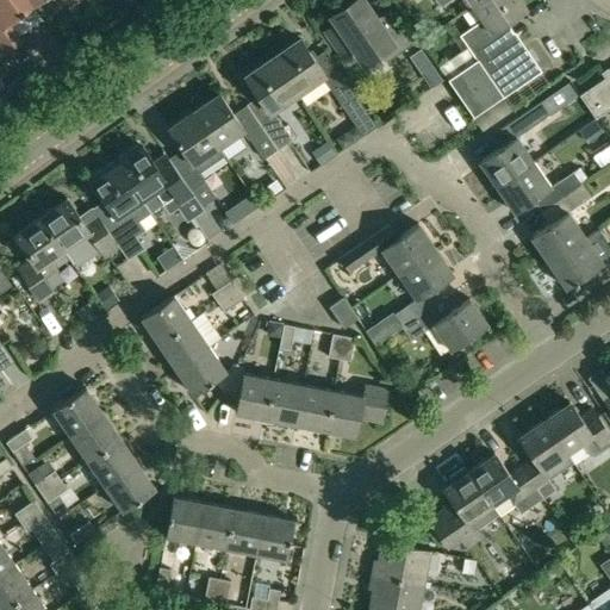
[(30,0),(0,0),(0,37),(8,49),(20,41),(8,23),(33,5),(30,0)]
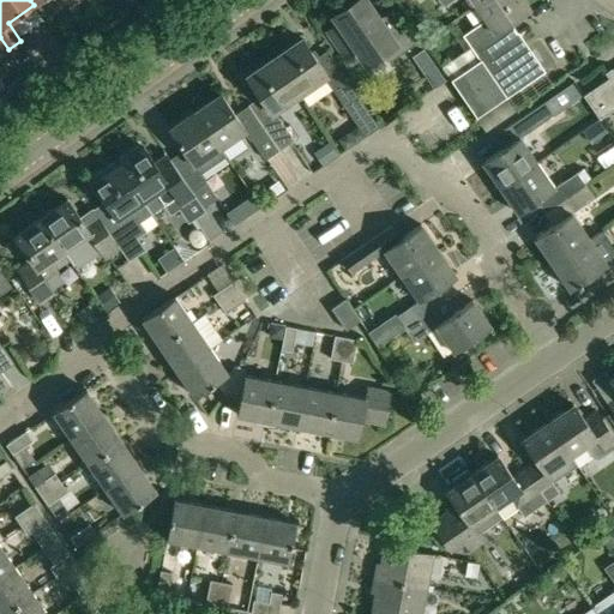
[(144,10),(137,0),(120,0),(132,17),(144,10)]
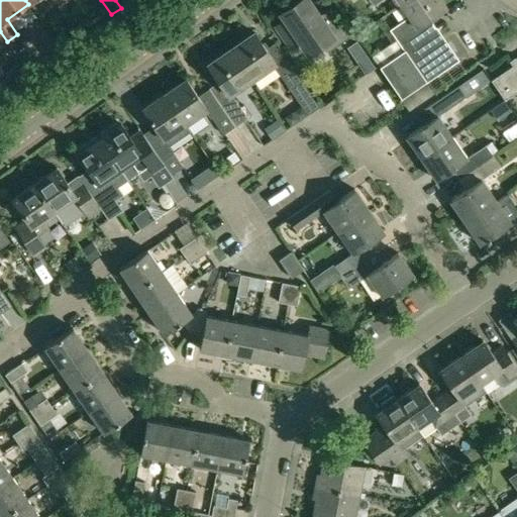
[(286,20),(275,28),(290,52),(301,44),(307,54),(322,43),(328,52),(349,36),(329,7),(319,14),(308,0),(299,0),(281,13),(286,20)]
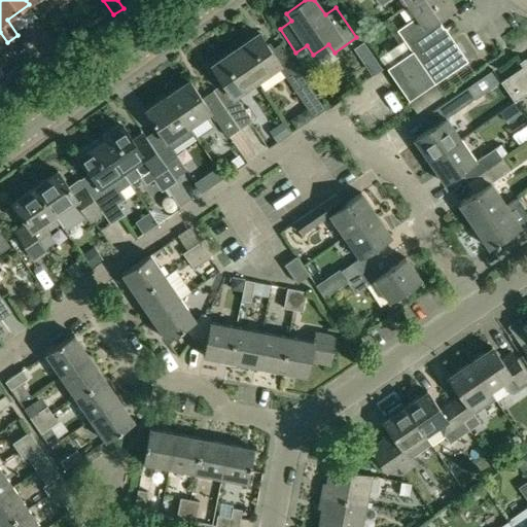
[(405,42),(381,59),(386,67),(400,86),(418,112),(442,96),(433,84),(467,61),(438,18),(454,6),(450,0),(413,0),(408,3),(416,15),(396,29),(405,42)]
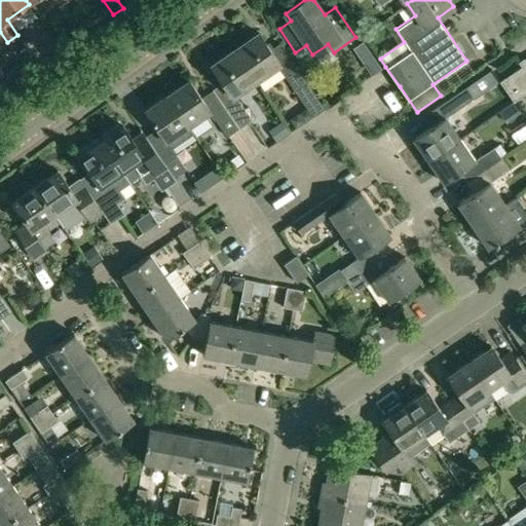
[(258,32),(234,48),(257,81),(278,67),(304,105),(317,97),(280,43),(270,50),(258,32)]
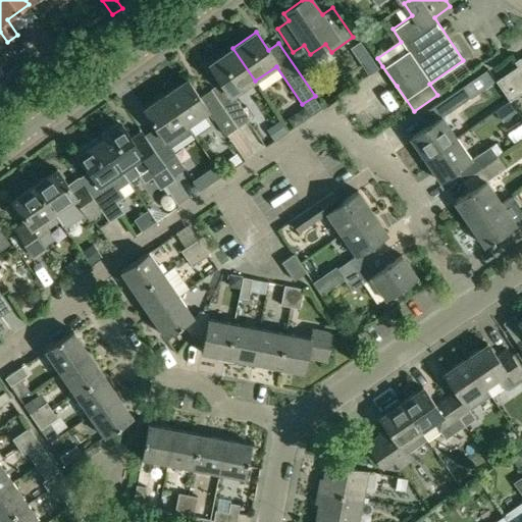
[(17,35),(7,42),(14,53),(25,46),(17,35)]
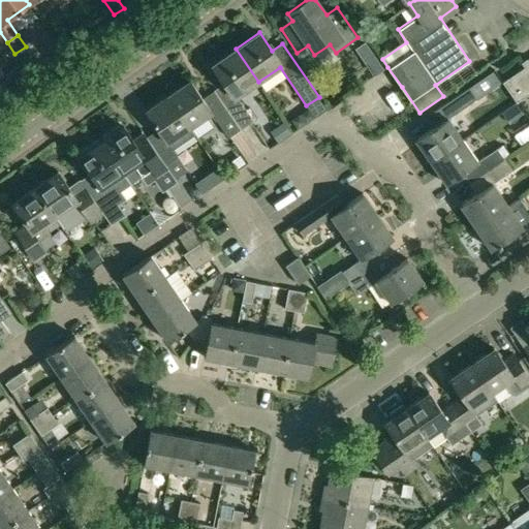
[(367,61),(374,56),(365,42),(358,48),(367,61)]
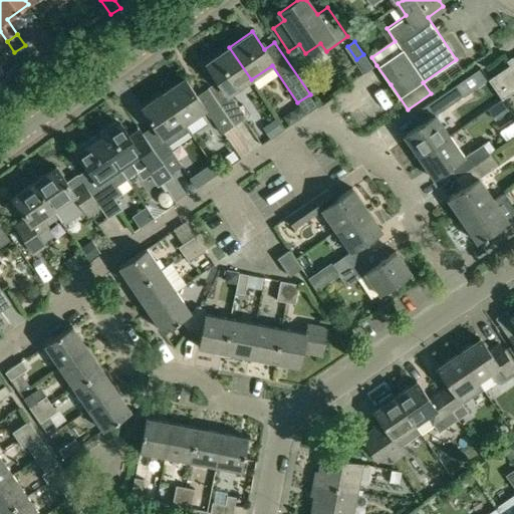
[(229,47),(206,63),(218,80),(207,87),(227,116),(233,125),(246,116),(230,93),(251,79),(229,47)]
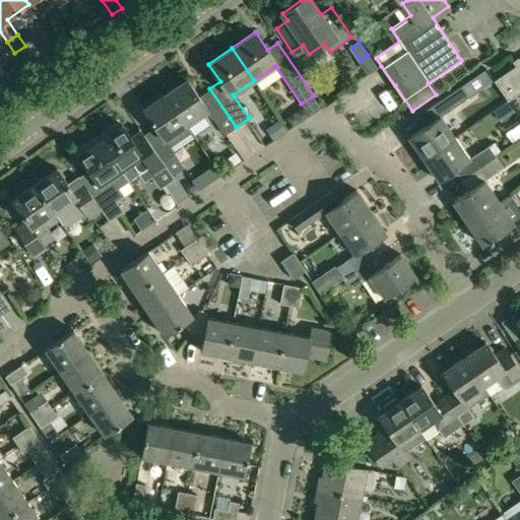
[(519,63),(495,81),(509,102),(519,93),(519,63)]
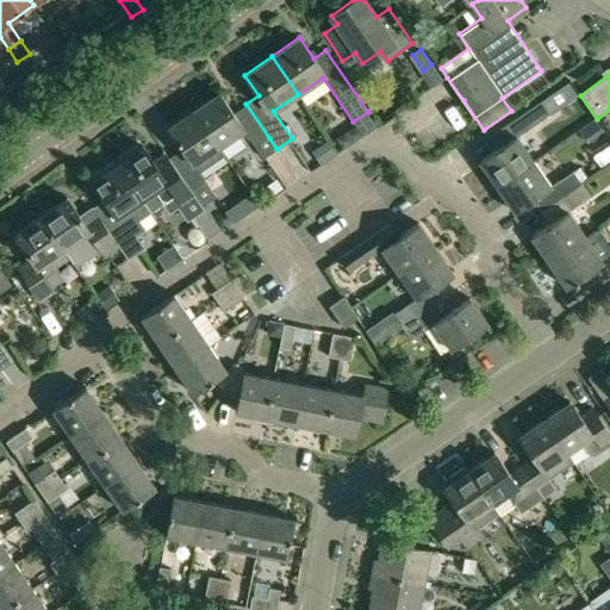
[(218,93),(193,110),(218,147),(219,145),(229,160),(247,147),(238,134),(243,130),(255,147),(269,138),(246,104),(232,113),(218,93)]
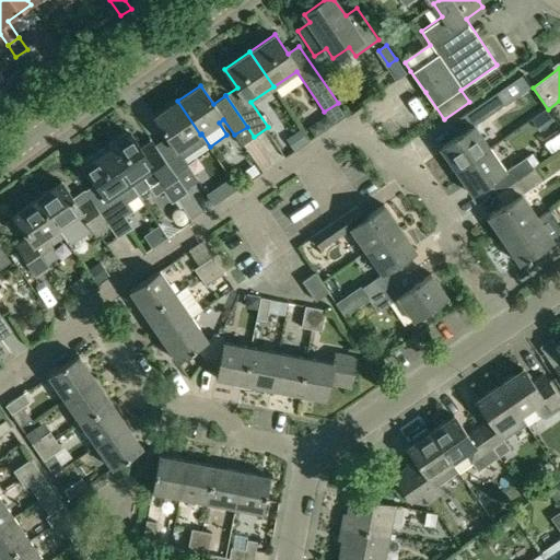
[(467,128),(440,148),(456,172),(490,149),(474,125),(509,102),(500,90),(459,118),(467,128)]
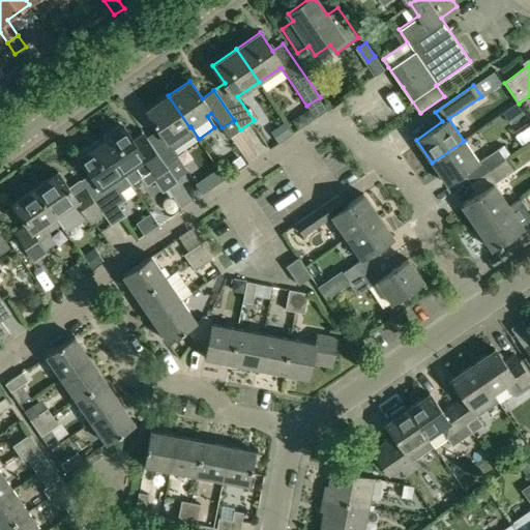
[(158,127),(145,136),(150,143),(176,179),(187,172),(177,157),(168,142),(189,127),(168,95),(146,110),(158,127)]
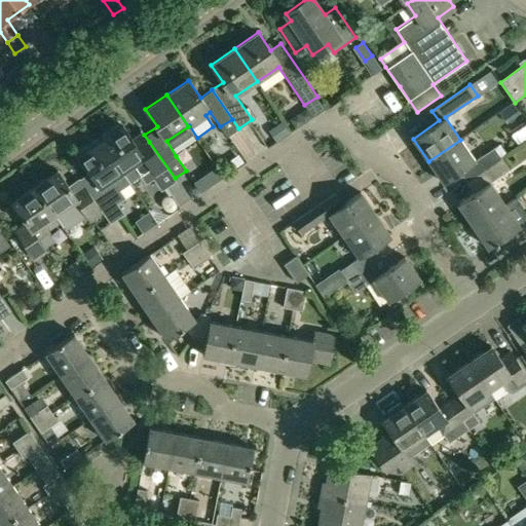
[(513,104),(505,109),(512,119),(520,114),(513,104)]
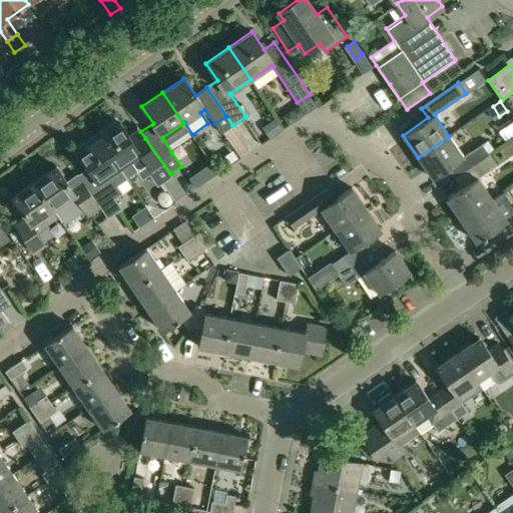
[(299,104),(289,111),(295,120),(305,113),(299,104)]
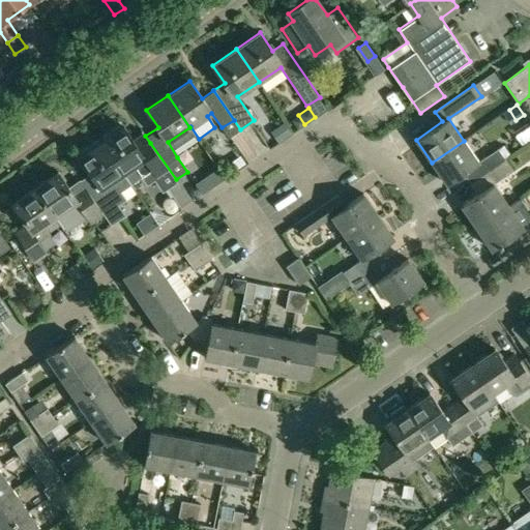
[(284,122),(277,126),(285,138),(292,134),(284,122)]
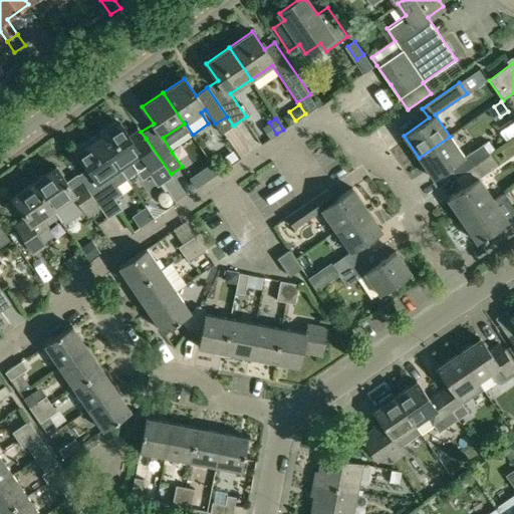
[(119,122),(98,138),(119,168),(127,179),(138,172),(143,179),(149,174),(158,187),(173,177),(171,174),(146,139),(136,146),(119,122)]
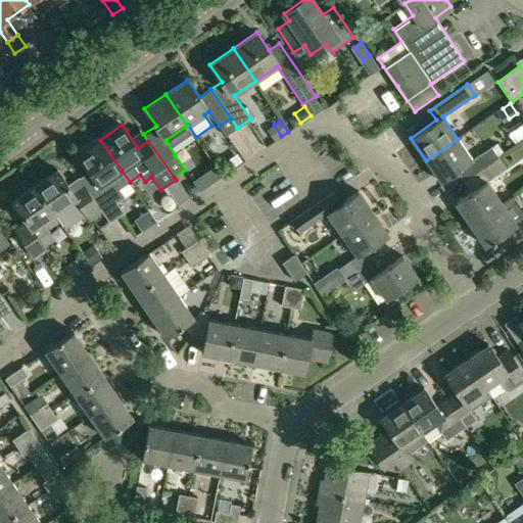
[(458,139),(426,160),(441,182),(459,170),(466,181),(500,158),(491,146),(472,159),(458,139)]
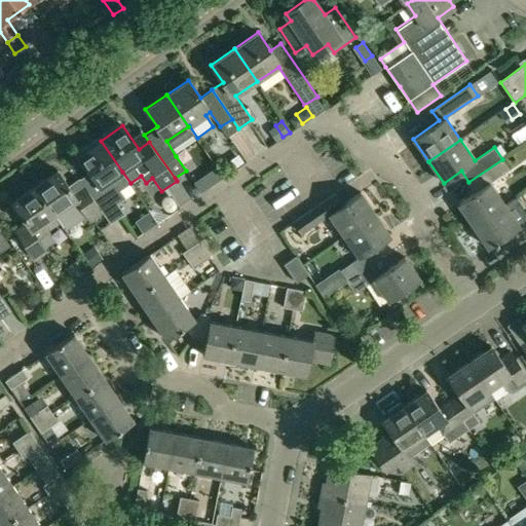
[(101,141),(79,155),(90,172),(80,179),(103,212),(111,223),(123,215),(117,204),(124,199),(118,191),(130,183),(122,172),(101,141)]
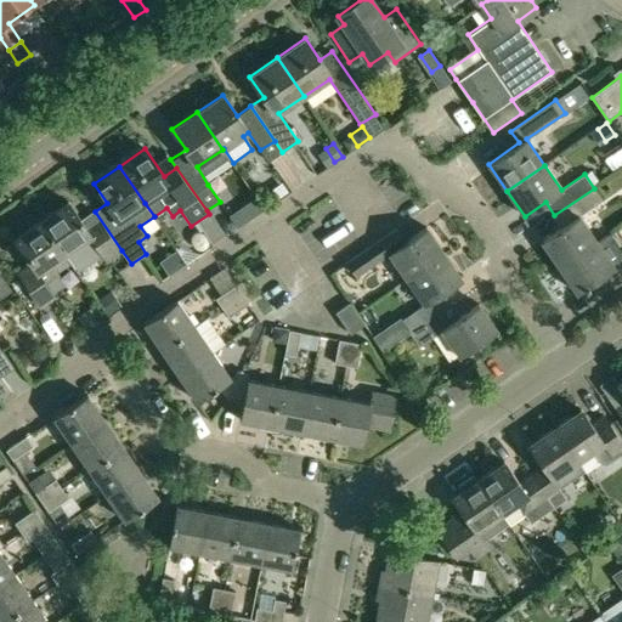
[(561,226),(541,241),(559,269),(598,242),(578,215),(601,199),(594,188),(554,215),(561,226)]
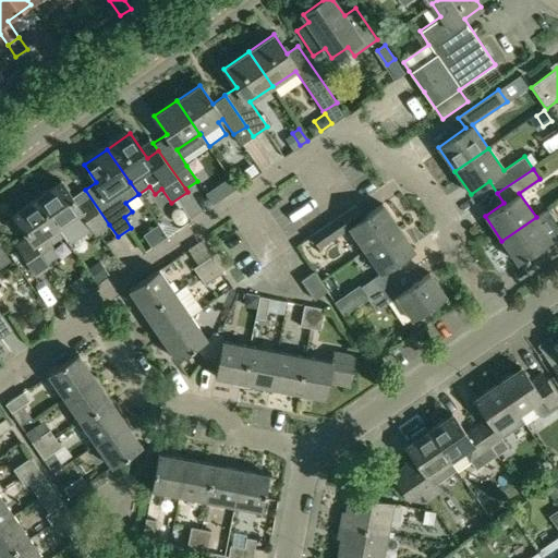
[(37,197),(59,228),(67,241),(91,225),(96,233),(109,225),(85,190),(73,197),(61,180),(37,197)]
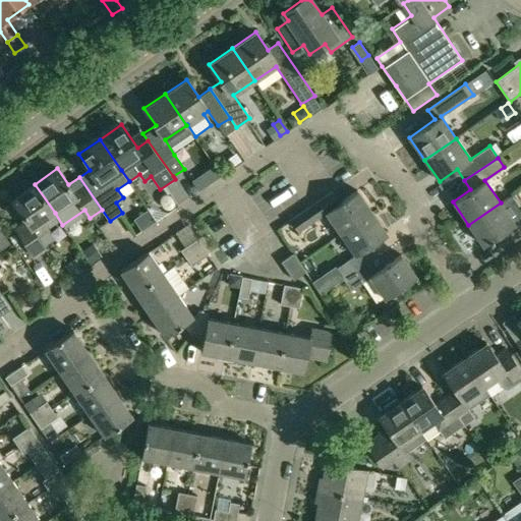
[(35,184),(12,199),(25,220),(13,227),(34,256),(46,248),(40,238),(50,232),(43,222),(55,213),(35,184)]
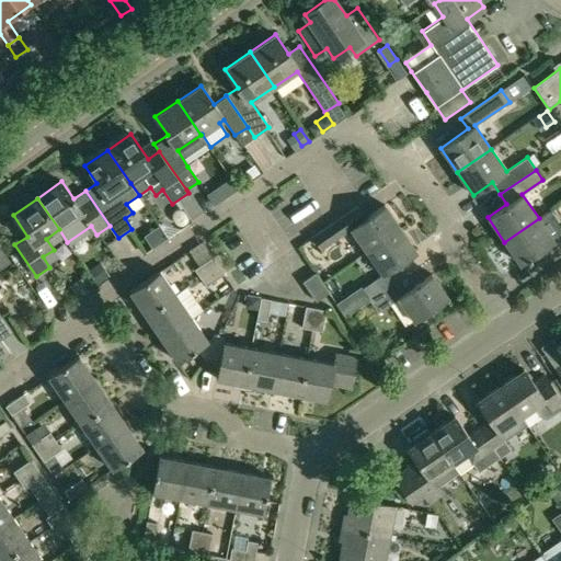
[(331,225),(313,238),(321,248),(351,228),(368,253),(401,229),(385,205),(365,218),(358,207),(331,225)]
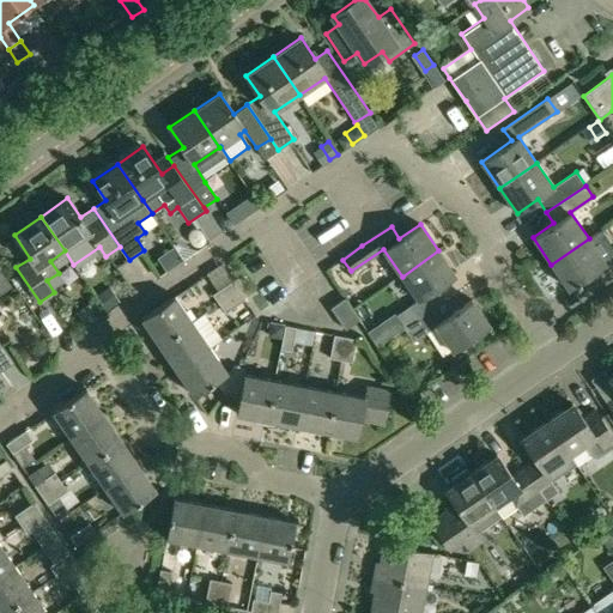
[(199,230),(198,230),(196,230),(196,229),(195,229),(194,230),(193,230),(192,230),(192,231),(190,231),(190,232),(189,234),(189,235),(188,236),(188,237),(189,238),(189,240),(189,241),(190,241),(194,246),(195,246),(196,247),(198,247),(199,247),(200,247),(201,246),(202,246),(202,244),(204,244),(204,243),(205,243),(205,242),(205,241),(205,240),(205,238),(205,237),(205,236),(204,236),(204,235),(200,230),(199,230)]
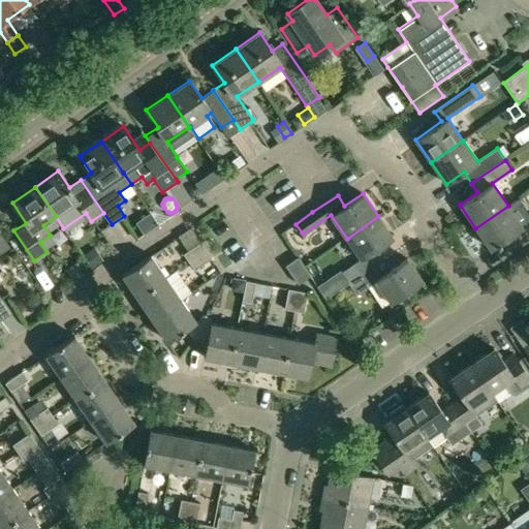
[(508,206),(475,228),(491,249),(506,238),(515,249),(528,238),(528,221),(522,226),(508,206)]
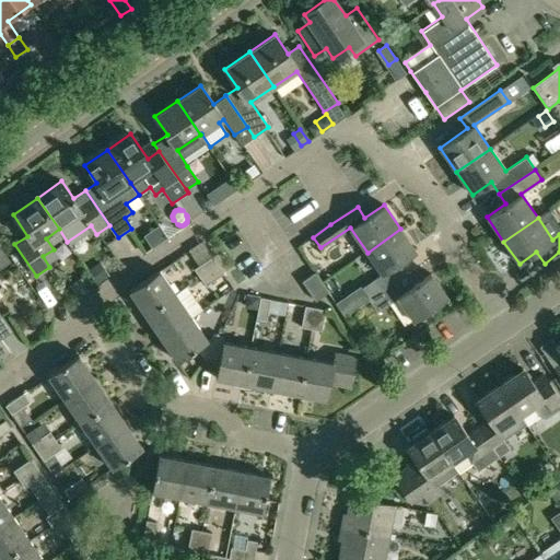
[(152,231),(161,243),(167,237),(160,225),(152,231)]
